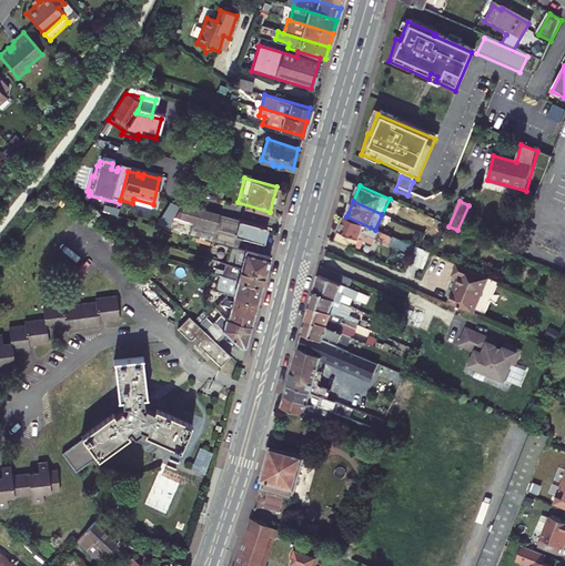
[(212,242),(220,214),(180,202),(164,229),(212,242)]
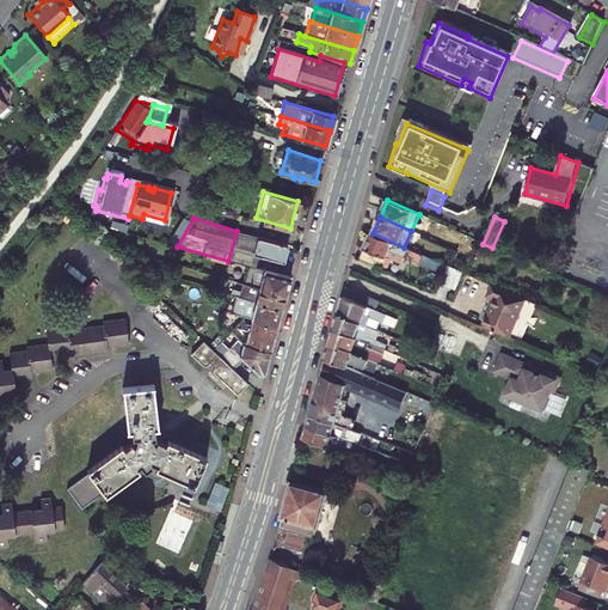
[(250,267),(253,254),(258,237),(251,235),(244,232),(237,231),(228,261),(250,267)]
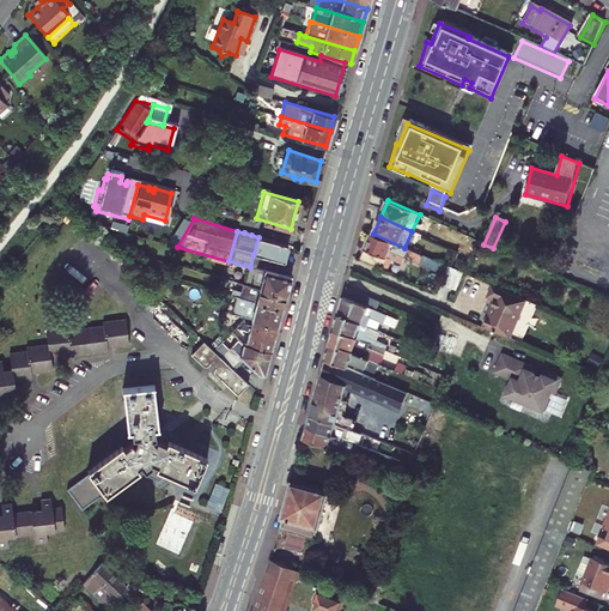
[(373,234),(372,234),(361,258),(384,267),(389,258),(403,264),(406,258),(446,276),(450,267),(405,248),(373,234)]
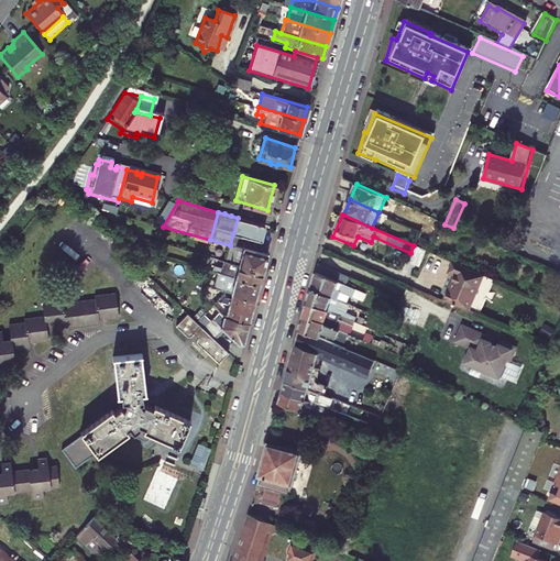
[(263,224),(238,218),(233,233),(260,240),(263,224)]
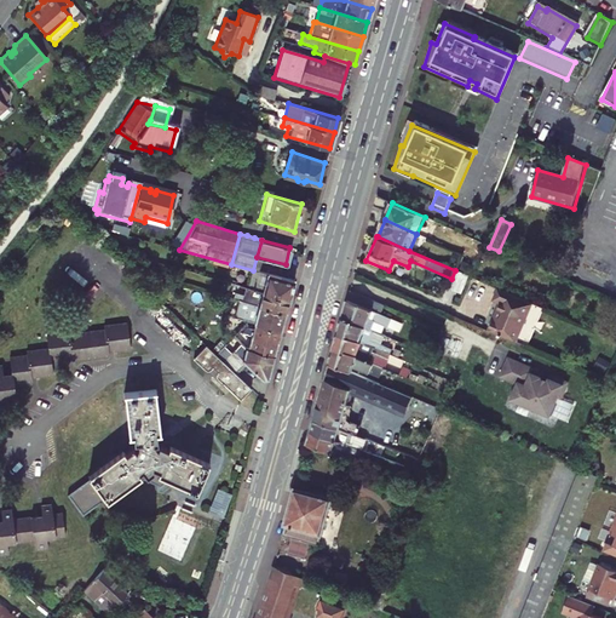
[(293,281),(268,274),(265,280),(237,272),(236,276),(228,274),(225,282),(249,289),(288,299),(293,281)]
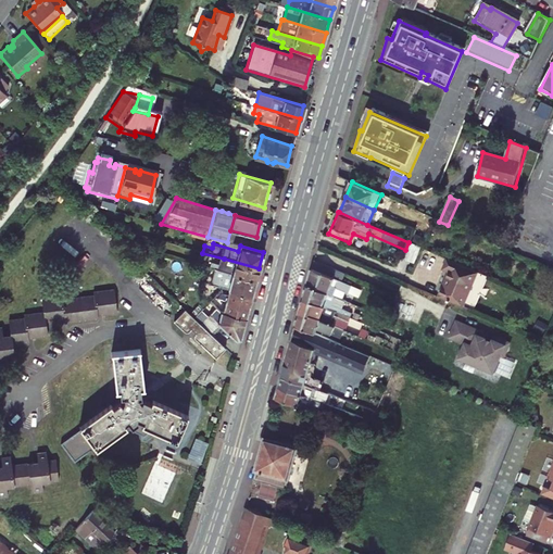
[(234,269),(231,274),(255,280),(259,268),(224,259),(222,264),(227,265),(227,267),(234,269)]
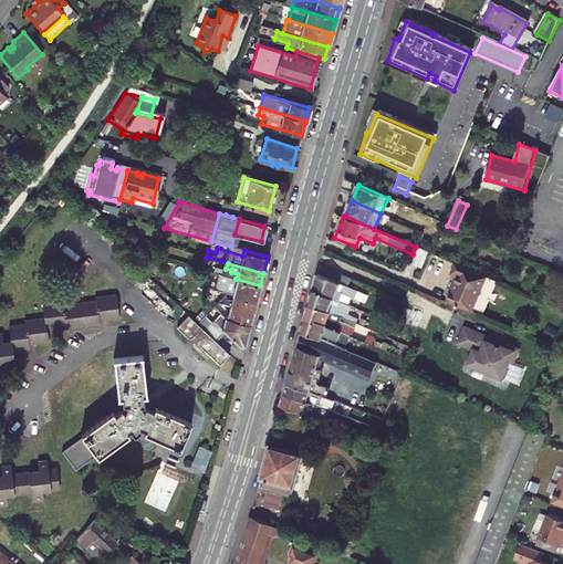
[(476,312),(490,278),(459,264),(455,274),(461,277),(451,302),(476,312)]
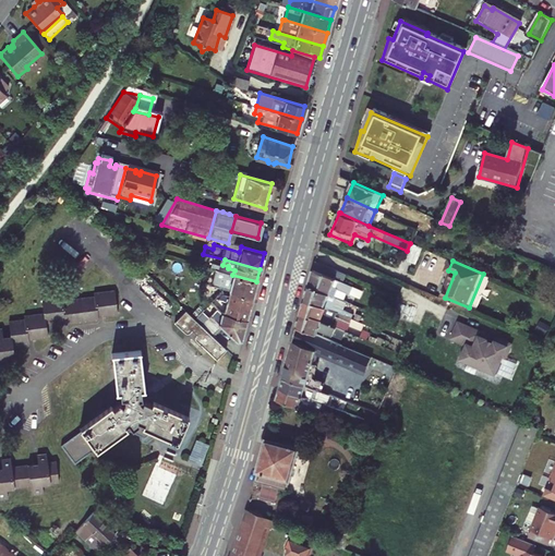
[(315,263),(309,286),(347,302),(351,294),(352,295),(356,289),(342,283),(346,276),(315,263)]
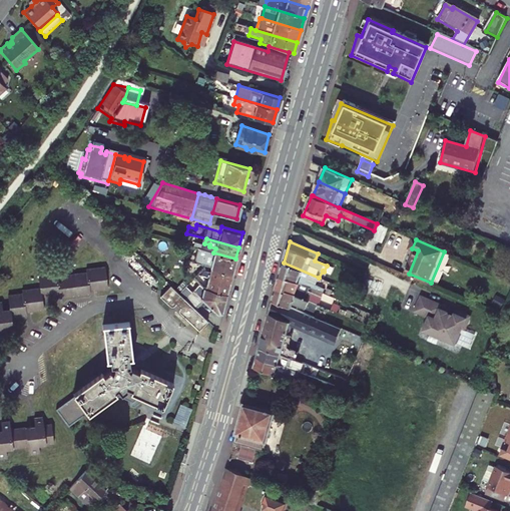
[(213,252),(197,248),(193,262),(204,265),(231,272),(235,259),(213,252)]
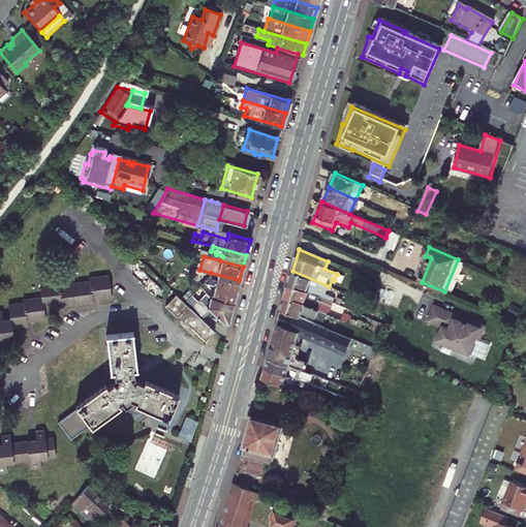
[(292,271),(289,283),(335,303),(336,299),(326,295),(329,286),(292,271)]
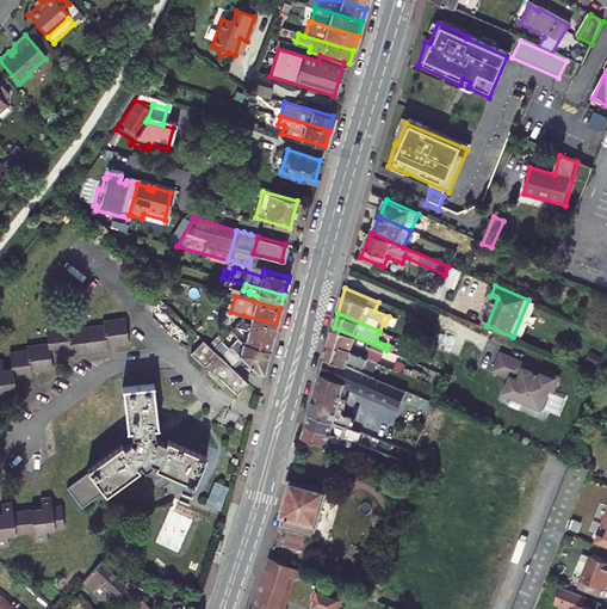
[(273,337),(276,324),(243,315),(235,325),(240,326),(246,321),(249,323),(247,330),(273,337)]
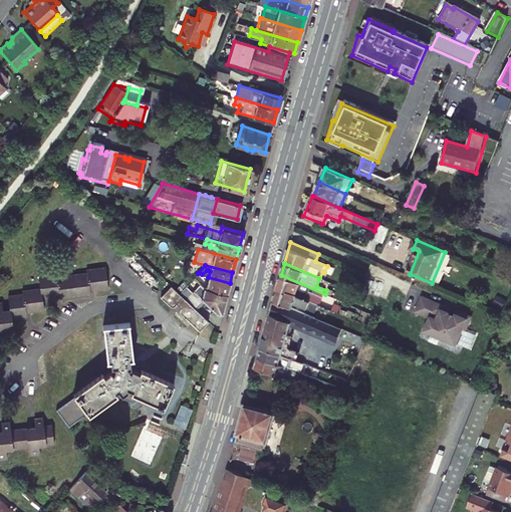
[(0,332),(15,330),(13,319),(28,317),(27,314),(45,312),(44,299),(60,297),(61,300),(91,296),(91,293),(109,291),(106,269),(87,272),(87,275),(59,278),(59,276),(40,278),(42,290),(23,293),(23,297),(9,299),(11,312),(4,313),(3,305),(0,305),(0,332)]
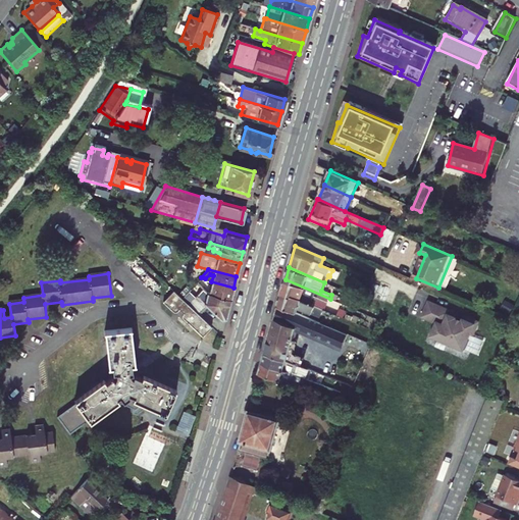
[(234,288),(211,281),(210,289),(201,282),(205,278),(201,277),(196,282),(203,290),(207,293),(229,300),(234,288)]
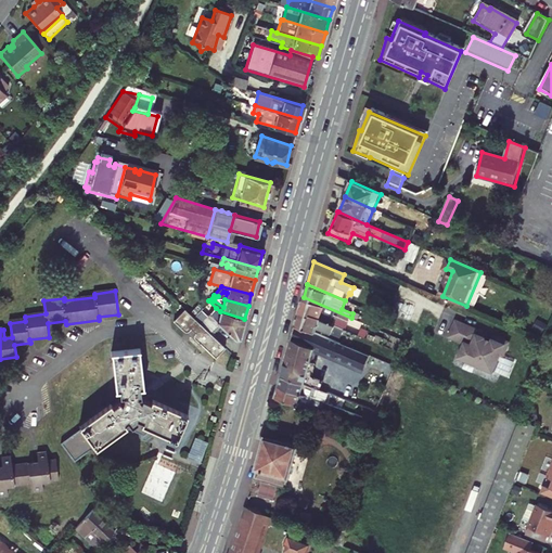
[(351,318),(304,297),(300,311),(311,317),(312,316),(342,329),(356,334),(361,322),(351,318)]
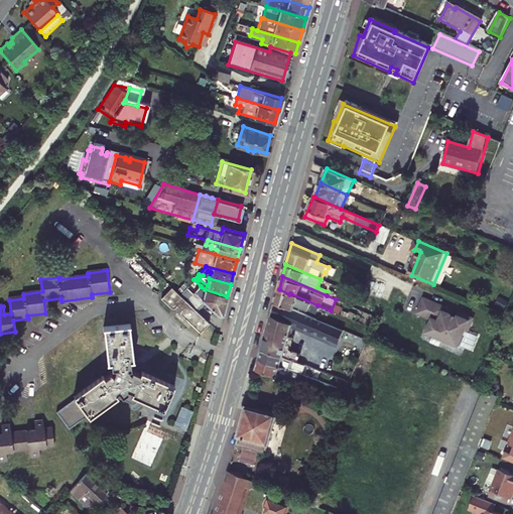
[(222,314),(227,296),(205,289),(201,286),(194,292),(191,291),(183,299),(194,309),(202,300),(219,315),(222,314)]
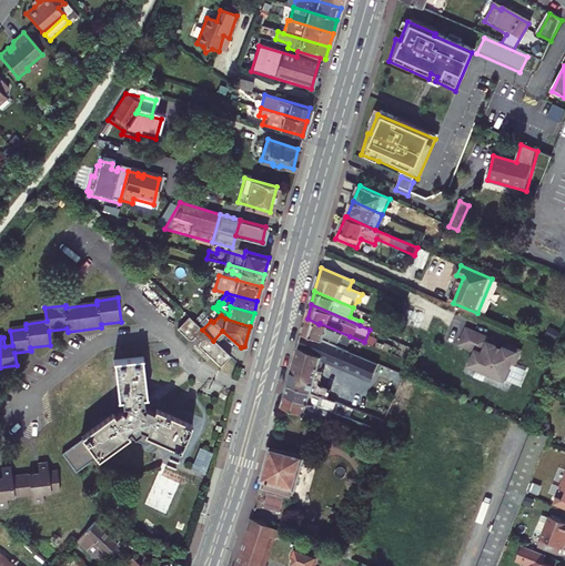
[(200,347),(220,367),(230,356),(213,341),(202,330),(189,317),(178,330),(187,339),(189,340),(190,341),(192,341),(193,340),(194,337),(200,342),(199,343),(199,344),(199,345),(199,347),(200,347)]
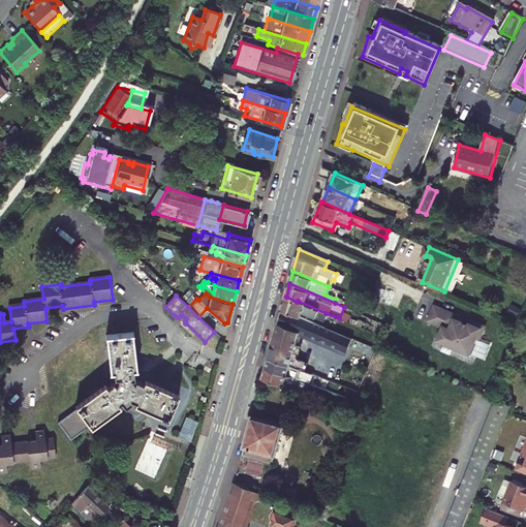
[(286,297),(282,310),(299,317),(301,313),(321,322),(326,313),(298,301),(297,302),(286,297)]
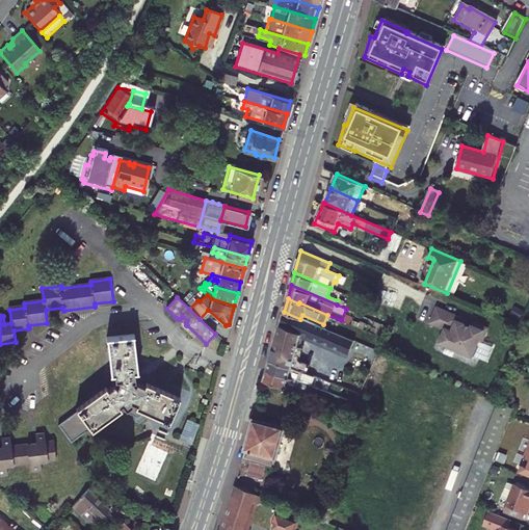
[(432,308),(426,322),(441,328),(434,342),(467,355),(474,339),(476,341),(478,336),(479,333),(479,330),(478,328),(477,327),(476,325),(475,324),(470,321),(467,326),(459,323),(459,322),(453,319),(454,317),(432,308)]
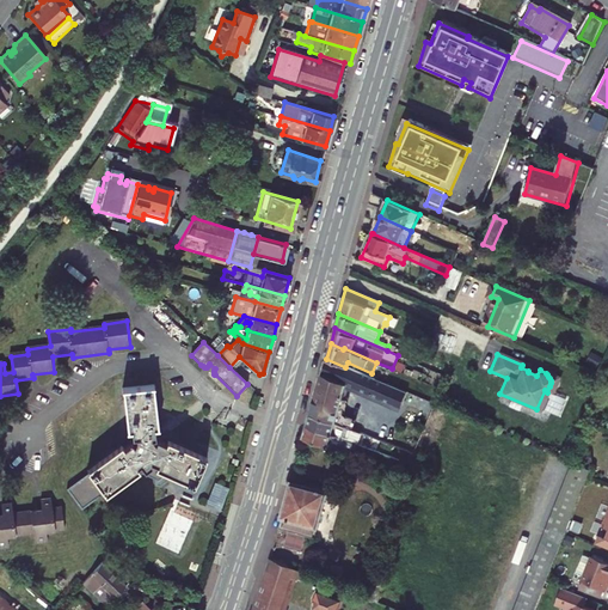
[(347,428),(363,434),(369,420),(341,410),(348,386),(400,409),(406,392),(345,367),(326,359),(311,415),(347,428)]
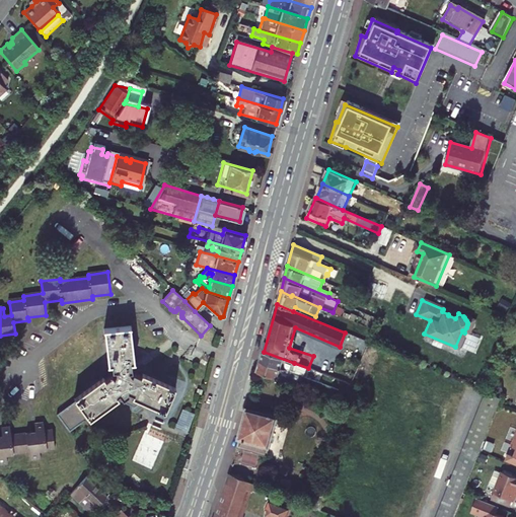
[(88,418),(90,420),(114,402),(116,405),(121,401),(134,408),(133,412),(136,414),(143,408),(142,403),(140,402),(142,400),(165,411),(175,388),(144,373),(142,376),(133,372),(132,364),(135,364),(131,328),(105,330),(109,367),(113,366),(113,372),(116,372),(116,376),(114,374),(106,379),(105,377),(75,397),(77,400),(58,414),(69,431),(88,418)]
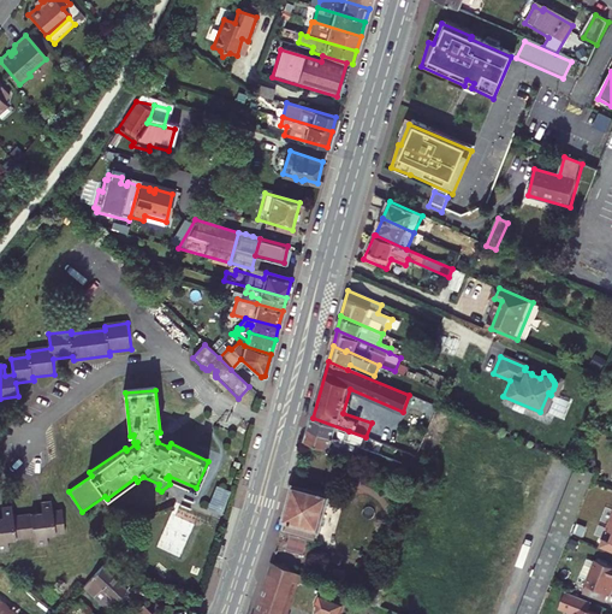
[(564,418),(569,401),(553,396),(548,412),(564,418)]
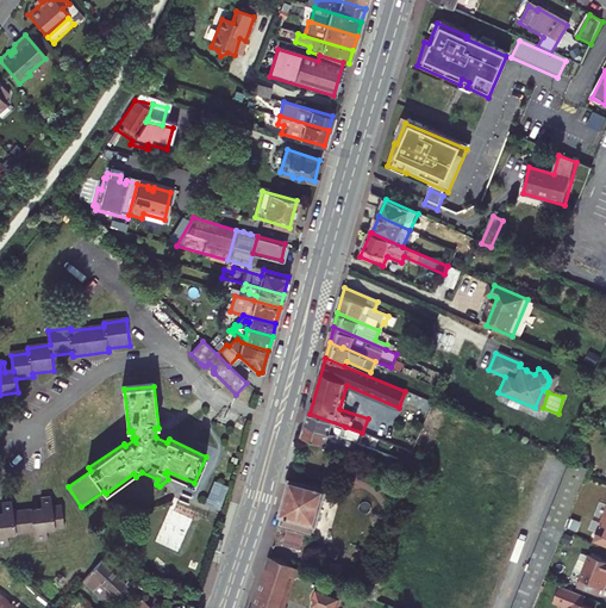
[(345,427),(310,414),(306,426),(356,444),(358,436),(349,433),(348,436),(343,434),(345,427)]
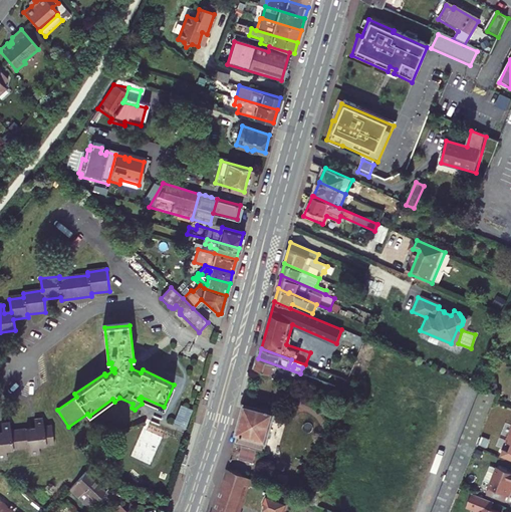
[(258,358),(255,368),(296,384),(300,373),(258,358)]
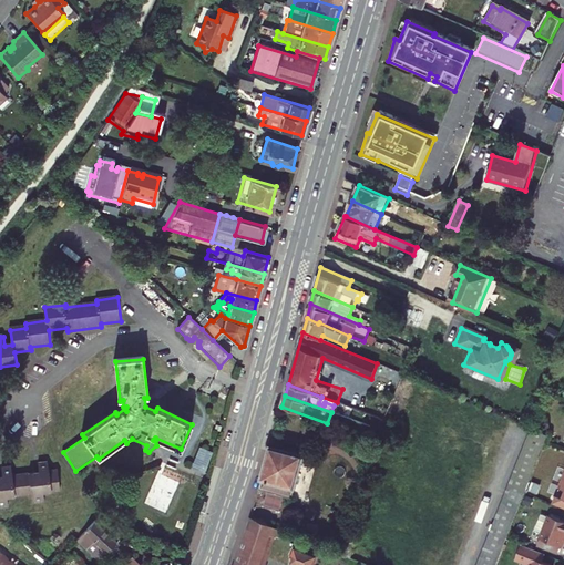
[(531,430),(527,437),(544,443),(547,437),(531,430)]
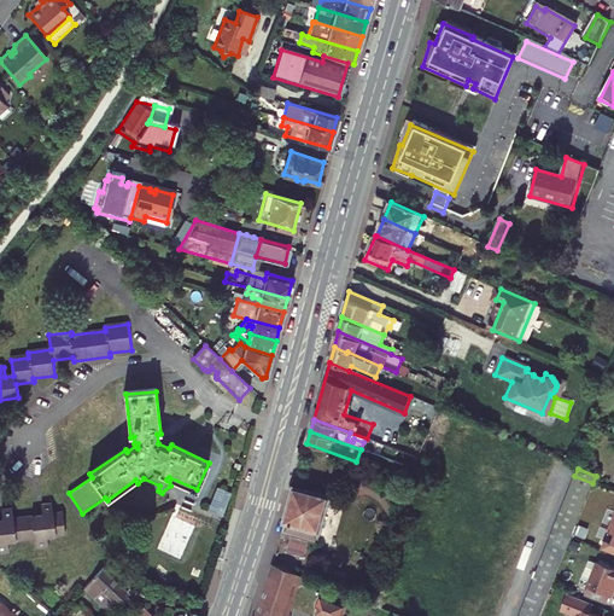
[(592,483),(574,476),(572,484),(590,492),(592,483)]
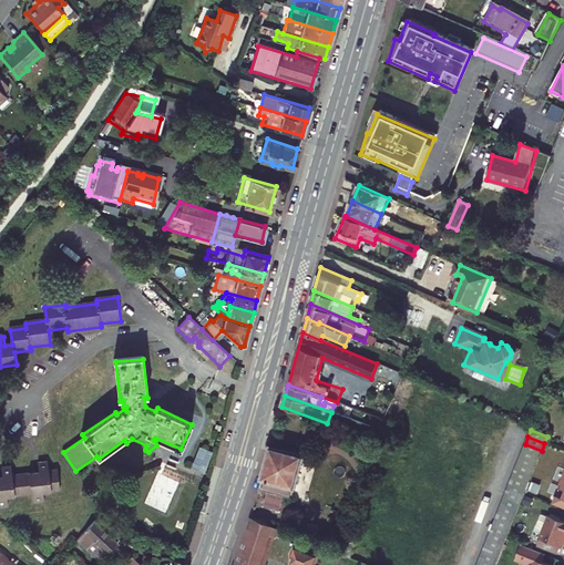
[(386,443),(378,462),(387,465),(393,447),(386,443)]
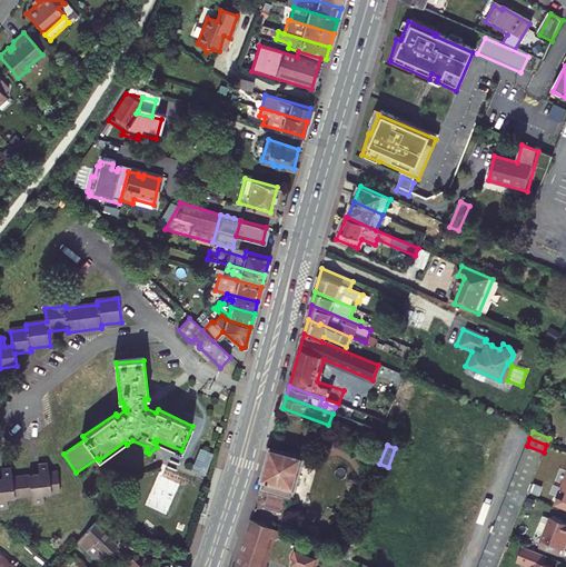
[(527,446),(524,451),(540,458),(544,453),(527,446)]
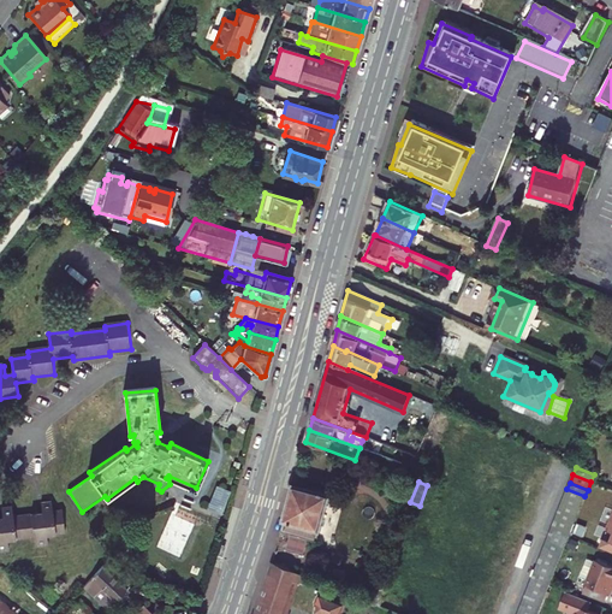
[(330,496),(293,486),(280,533),(291,536),(286,553),(304,559),(309,541),(316,543),(330,496)]
